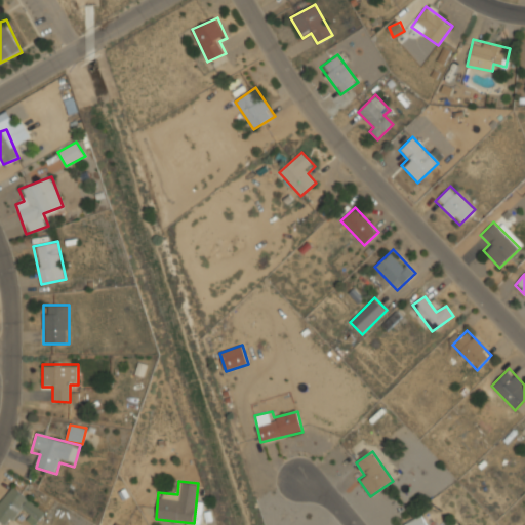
[(0,501),(0,520),(5,524),(7,524),(19,511),(36,523),(45,512),(13,486),(0,501)]
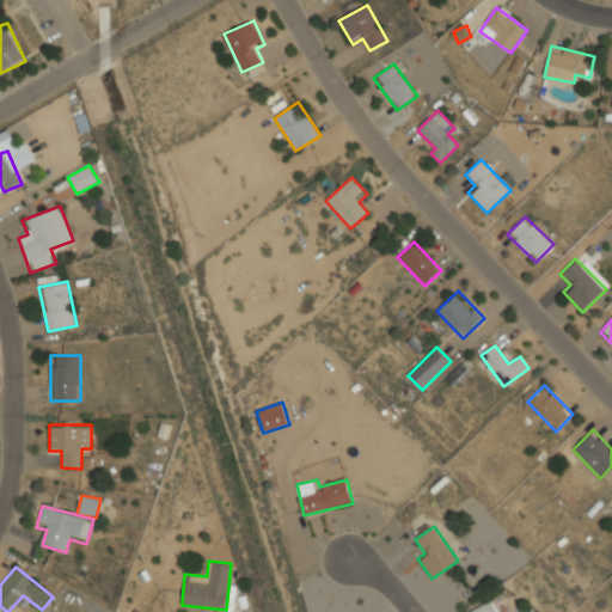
[(470,611),(497,611),(493,600),(470,611)]
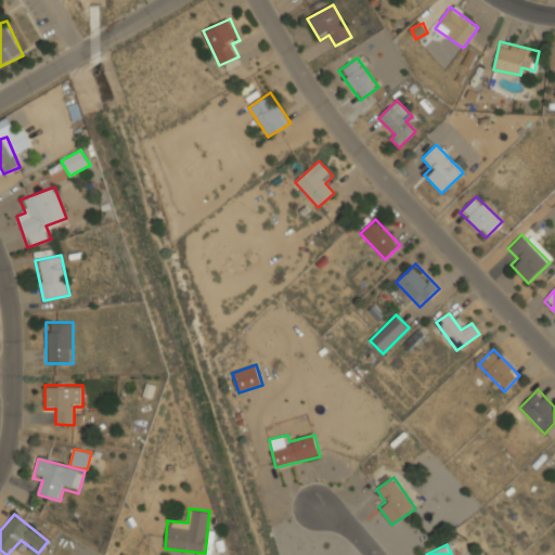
All buildings are outlined.
